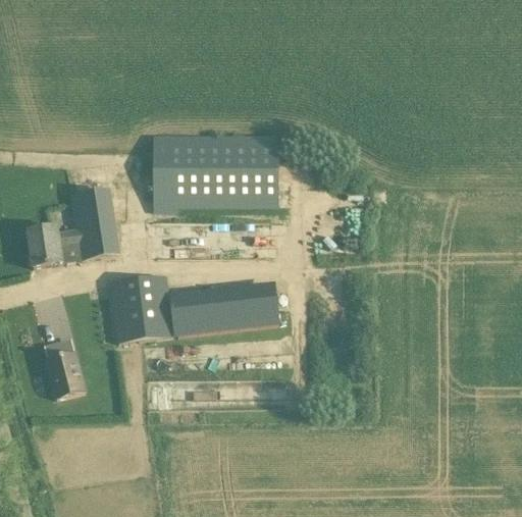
[(153,212),(176,212),(176,207),(277,208),(278,136),(153,135),(153,212)]
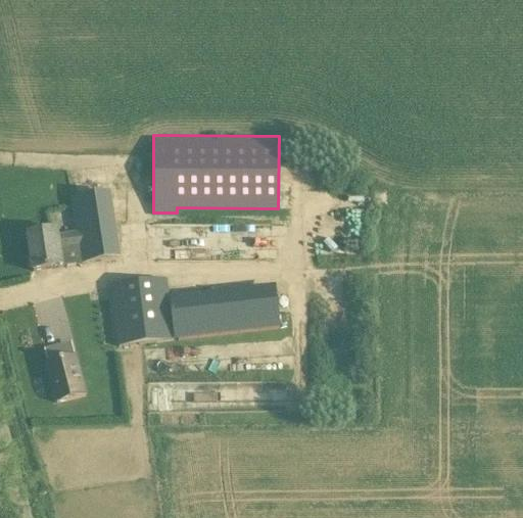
[(28,230),(33,267),(81,260),(117,253),(107,188),(70,194),(76,228),(58,231),(57,226),(28,230)]
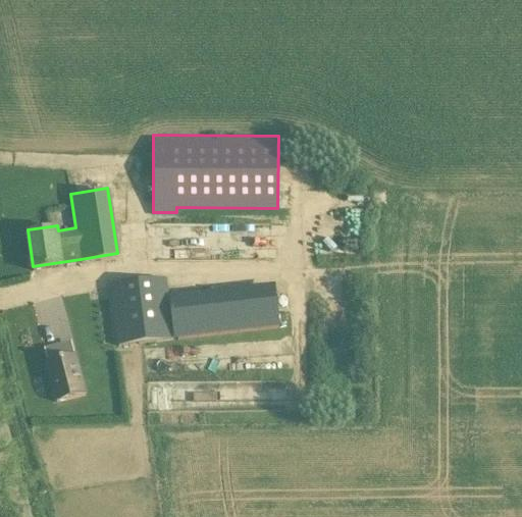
[(117,342),(173,334),(166,275),(110,281),(117,342)]
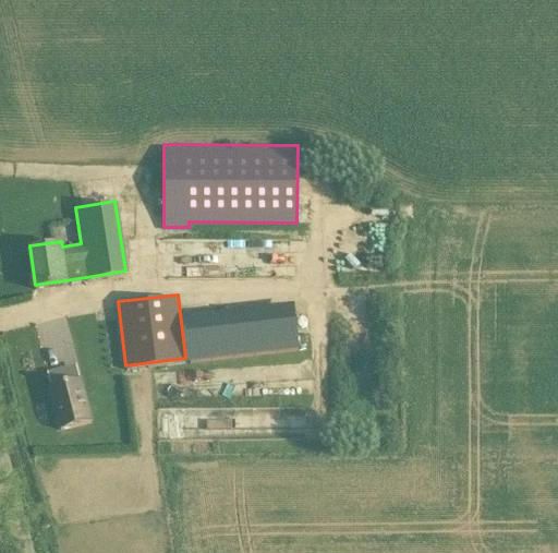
[(184,317),(189,358),(299,347),(294,307),(184,317)]
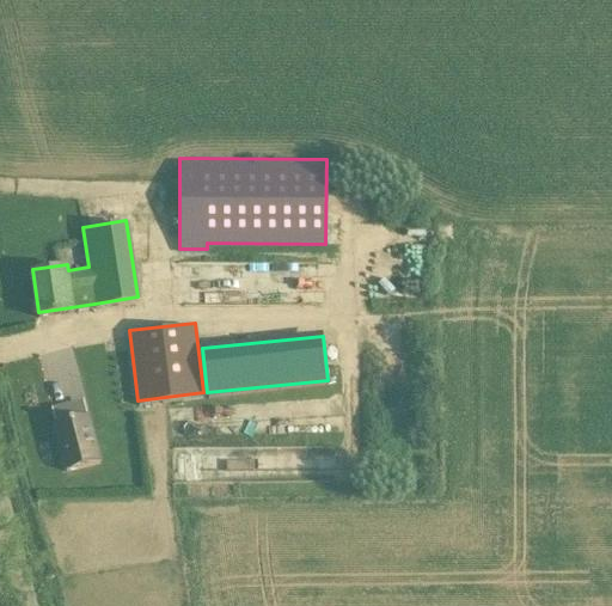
[(66,467),(101,458),(89,411),(53,420),(66,467)]
